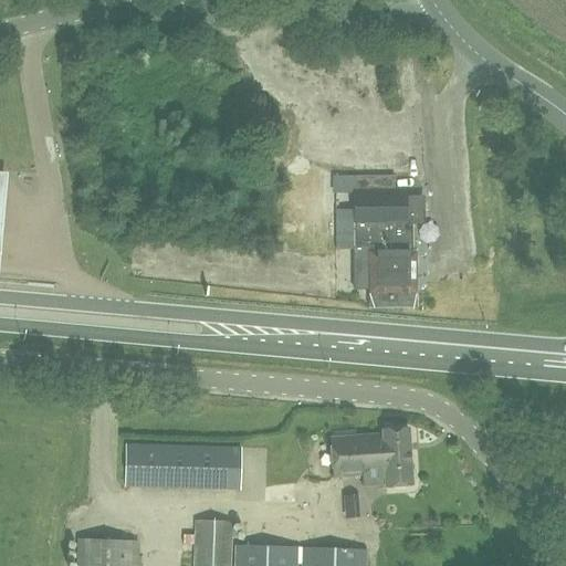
[(0,173),(0,271),(1,261),(9,175),(0,173)]
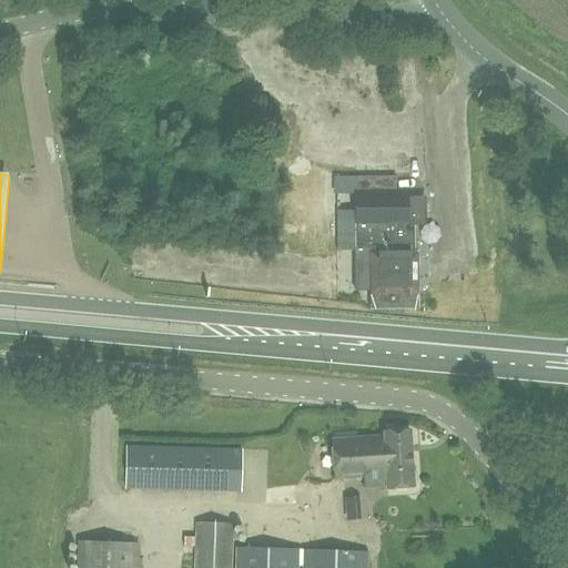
[(408,189),(396,189),(396,175),(356,175),(356,189),(355,189),(355,247),(359,247),(359,275),(369,275),(369,308),(418,308),(418,295),(417,295),(417,251),(413,251),(414,223),(422,223),(422,199),(408,199),(408,189)]
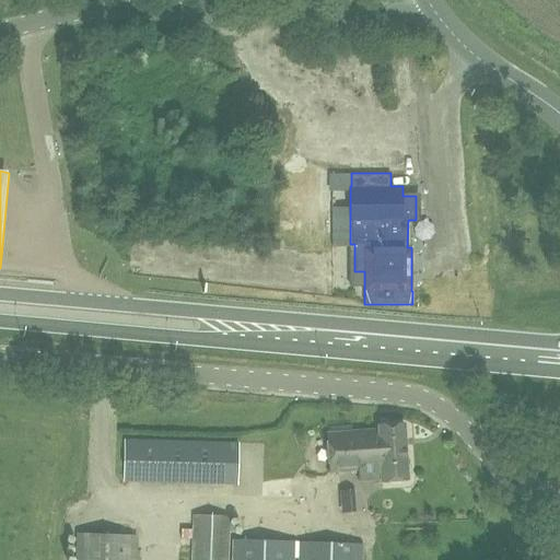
[(408,480),(404,424),(378,427),(380,430),(327,434),(329,473),(358,471),(359,481),(382,480),(383,482),(408,480)]
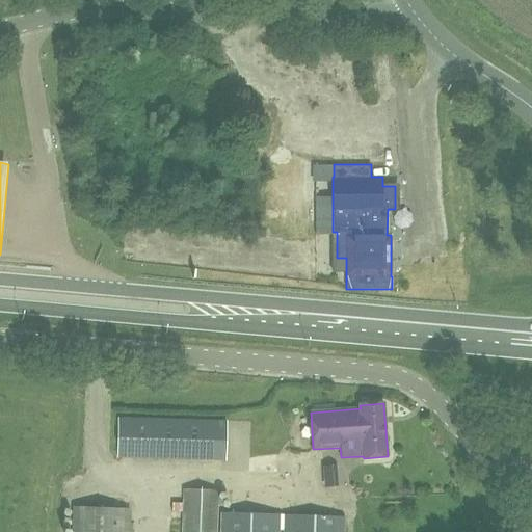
[(292,453),(288,416),(221,422),(118,419),(117,458),(221,461),(292,453)]
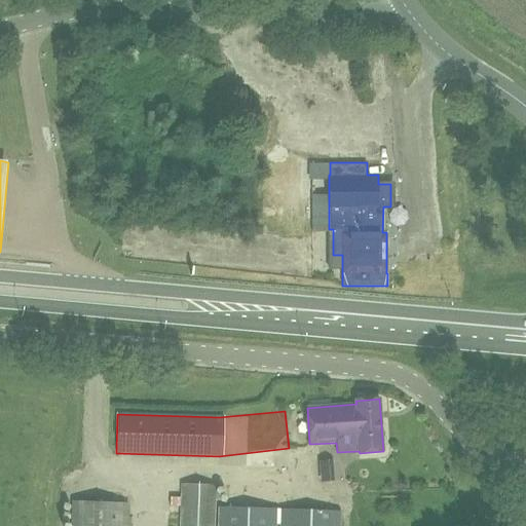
[(350,457),(335,458),(337,484),(351,483),(350,457)]
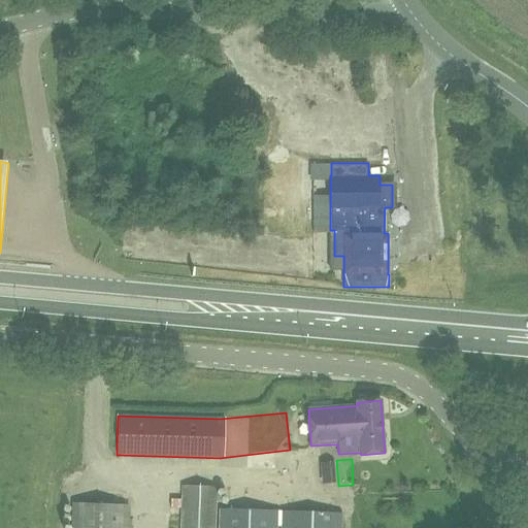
[(216,527),(218,487),(183,486),(180,527),(216,527)]
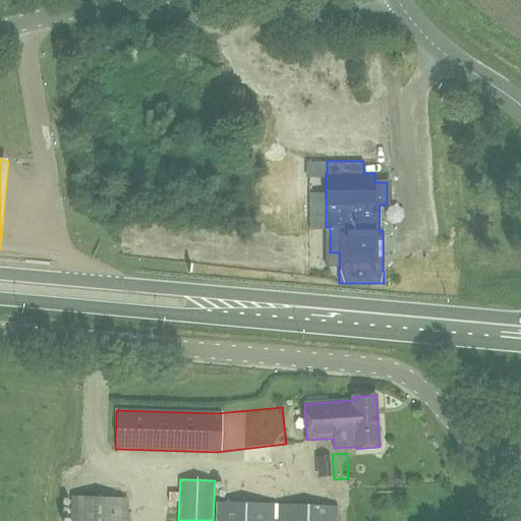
[(126,520),(128,500),(74,498),(73,520),(126,520)]
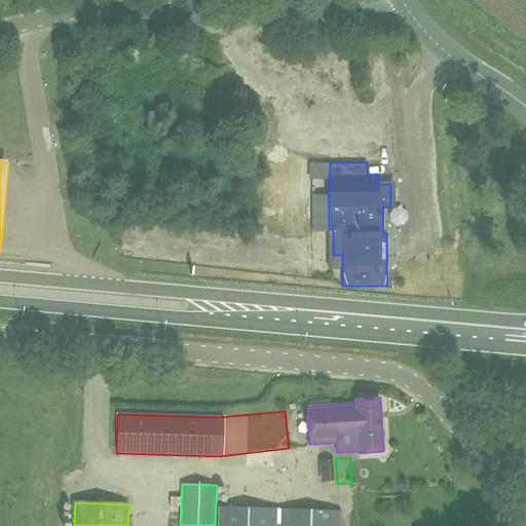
[(279,511),(275,511),(275,510),(218,508),(217,525),(340,525),(341,512),(279,510),(279,511)]
